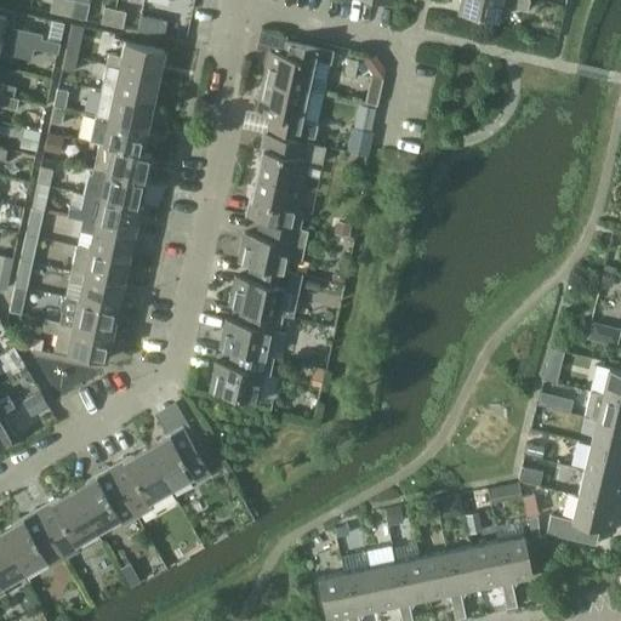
[(51,0),(50,10),(58,12),(61,0),(51,0)]
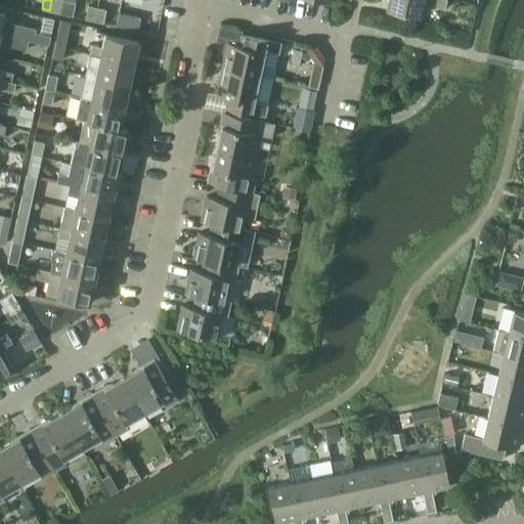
[(75,2),(64,0),(51,0),(49,10),(71,15),(75,2)]
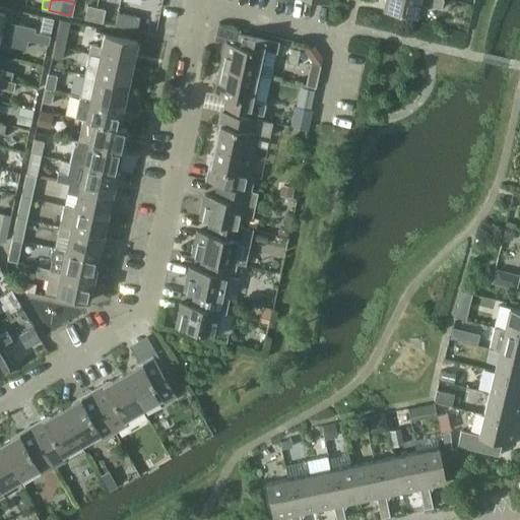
[(439,6),(441,0),(384,0),(383,8),(416,15),(419,2),(439,6)]
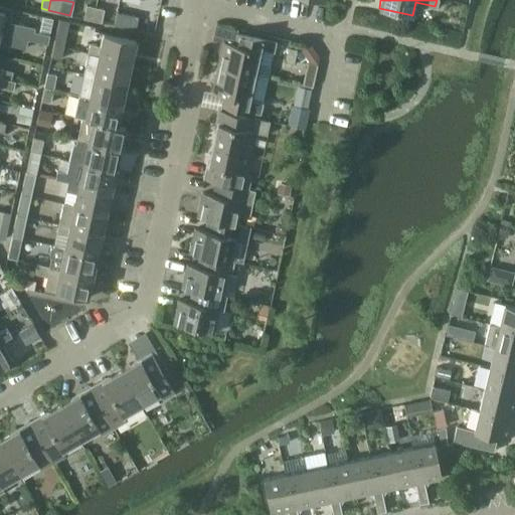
[(0,32),(28,39),(47,43),(49,34),(34,31),(35,27),(9,21),(11,9),(11,8),(5,7),(0,5),(0,32)]
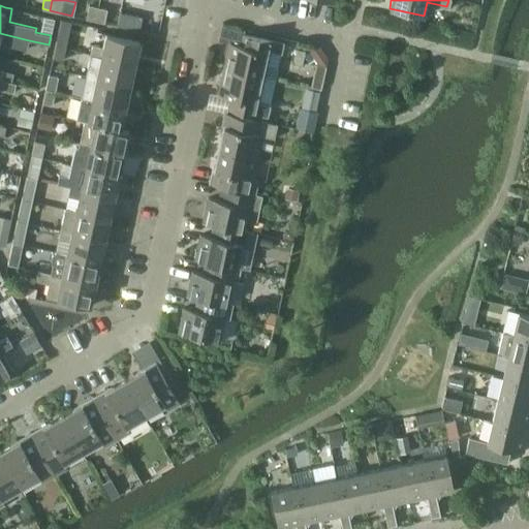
[(86,19),(95,21),(97,7),(89,5),(86,19)]
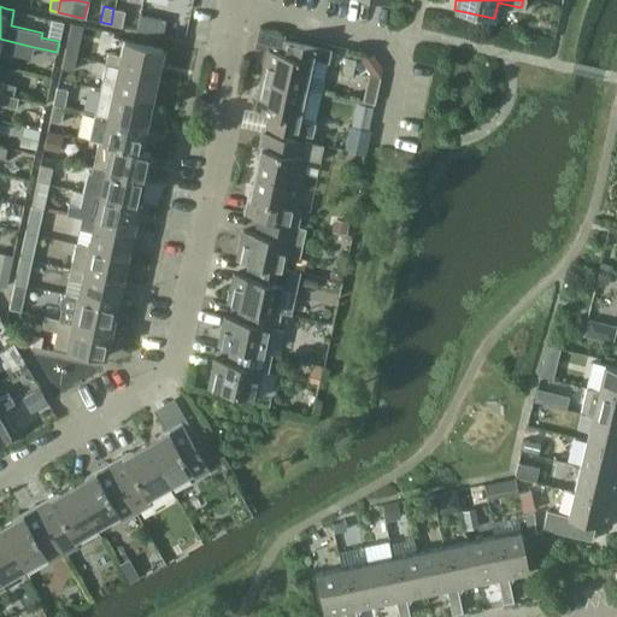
[(124,11),(113,9),(111,24),(121,27),(124,11)]
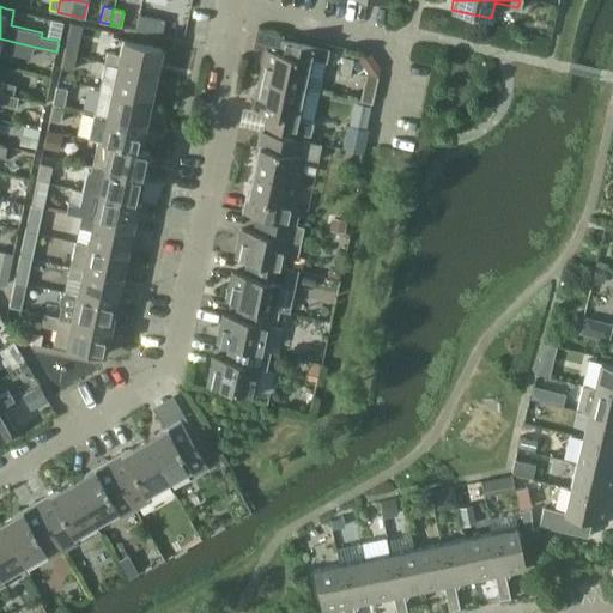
[(139,14),(134,29),(151,32),(162,35),(164,19),(139,14)]
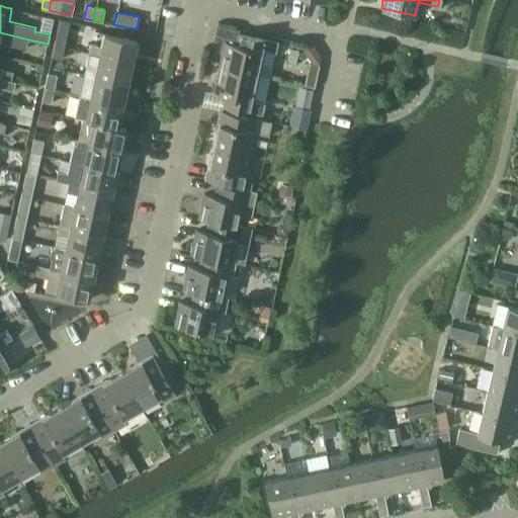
[(60,18),(54,45),(64,47),(70,21),(60,18)]
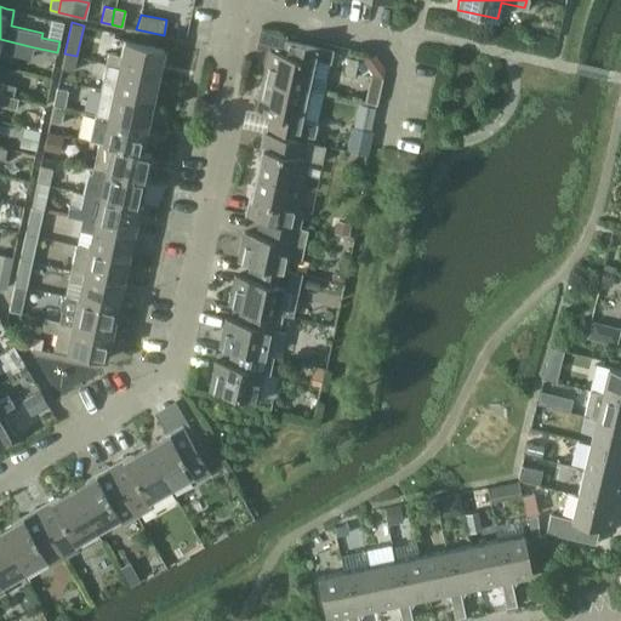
[(0,51),(32,58),(34,47),(0,39),(0,51)]
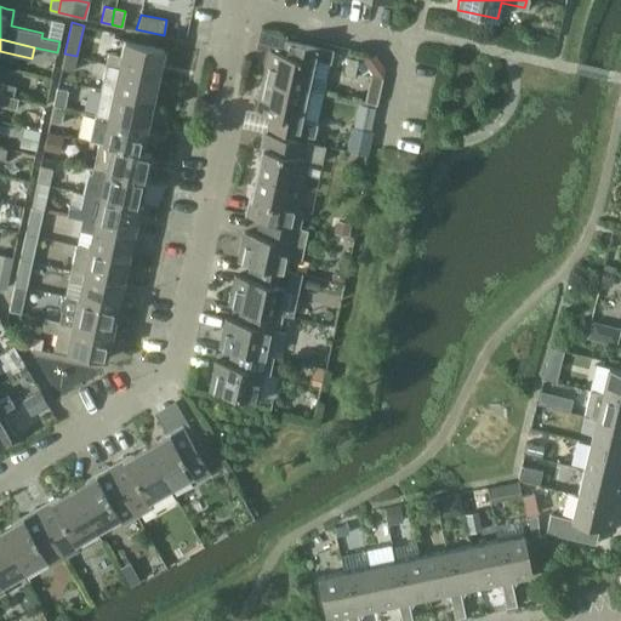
[(108,52),(106,63),(160,75),(161,69),(159,69),(164,47),(125,39),(121,55),(108,52)]
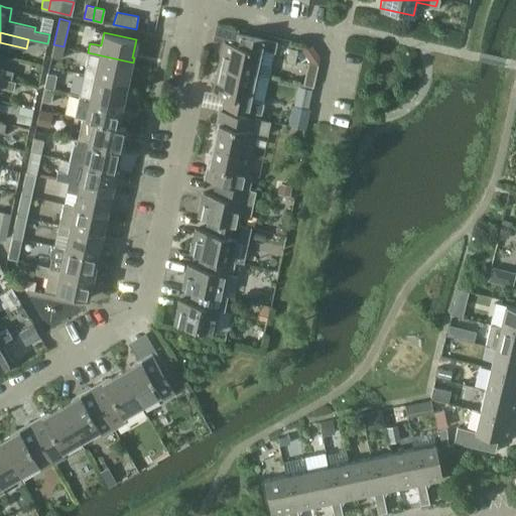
[(238,32),(235,42),(224,40),(223,42),(218,66),(257,75),(263,49),(274,52),(277,40),(238,32)]
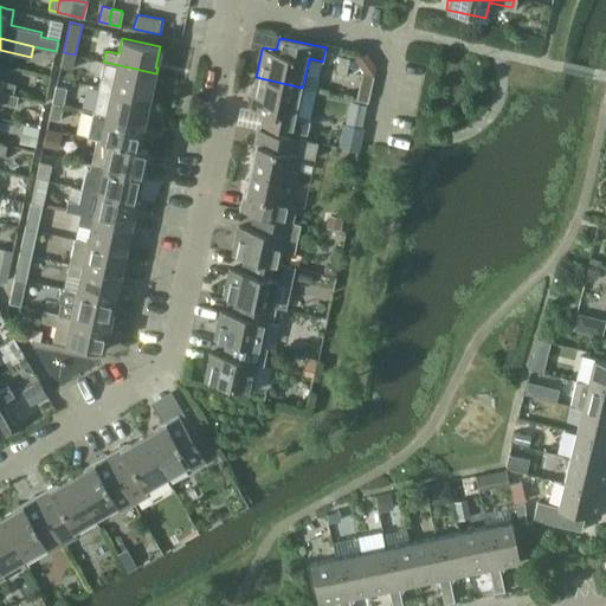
[(358,51),(356,58),(367,71),(374,73),(375,66),(366,52),(358,51)]
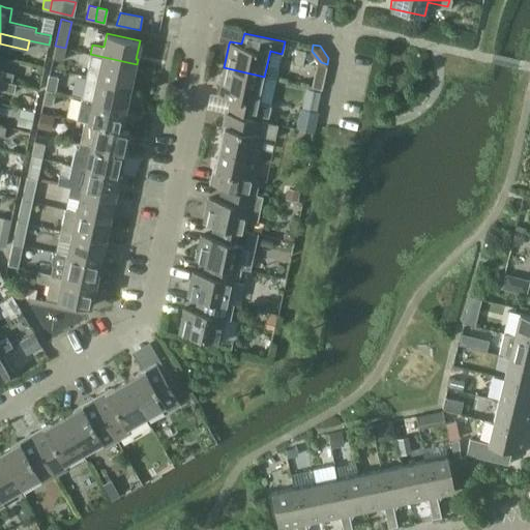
[(63,60),(65,48),(55,46),(53,58),(63,60)]
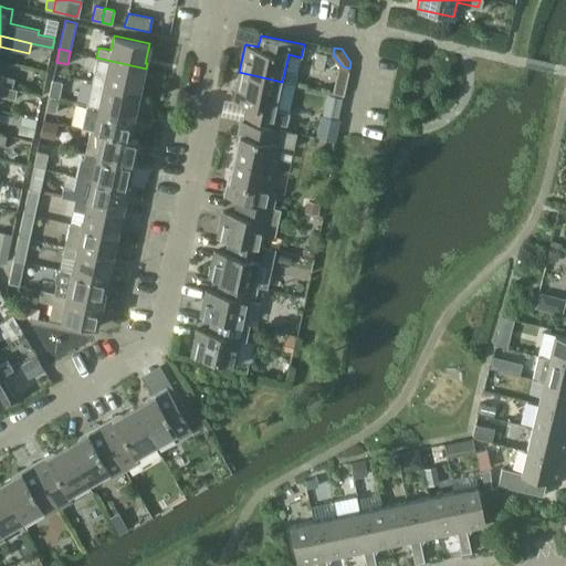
[(145,73),(146,69),(96,58),(94,67),(106,70),(103,83),(139,91),(143,73),(145,73)]
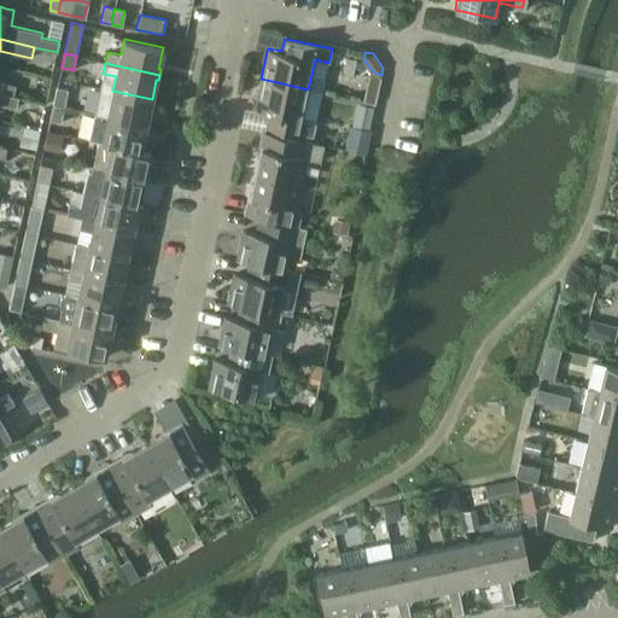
[(267,127),(313,136),(316,123),(322,93),(308,89),(261,79),(255,110),(269,112),(266,126),(267,127)]
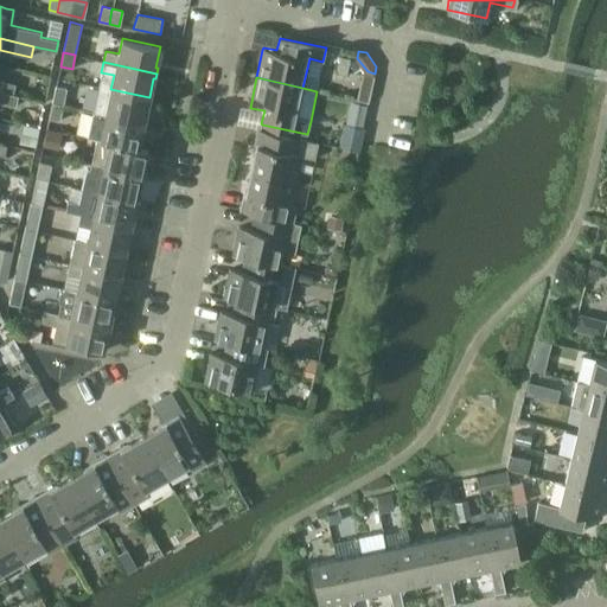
[(4,81),(1,91),(12,94),(14,83),(4,81)]
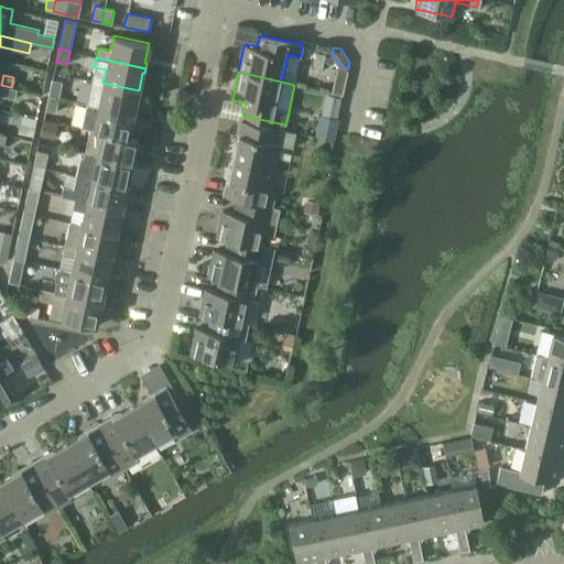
[(52,79),(49,95),(58,97),(62,82),(52,79)]
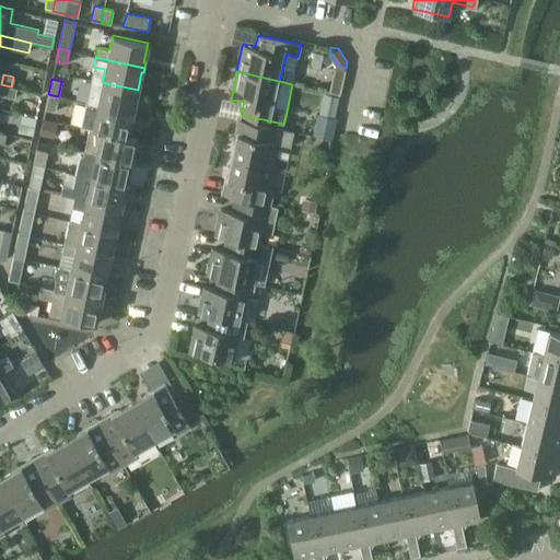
[(135,109),(133,108),(138,90),(102,82),(100,95),(88,93),(85,103),(133,114),(135,109)]
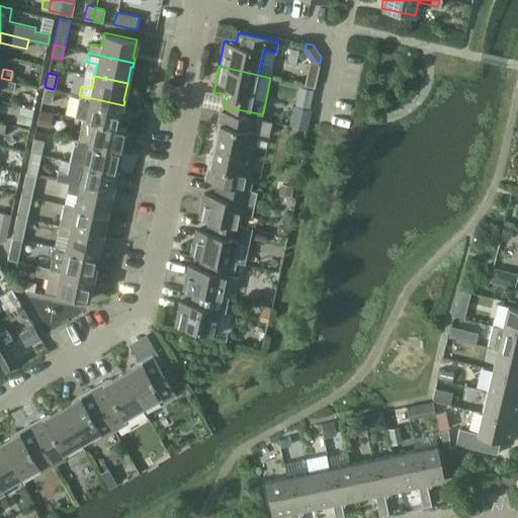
[(0,87),(12,90),(14,81),(10,80),(1,78),(0,77),(0,87)]
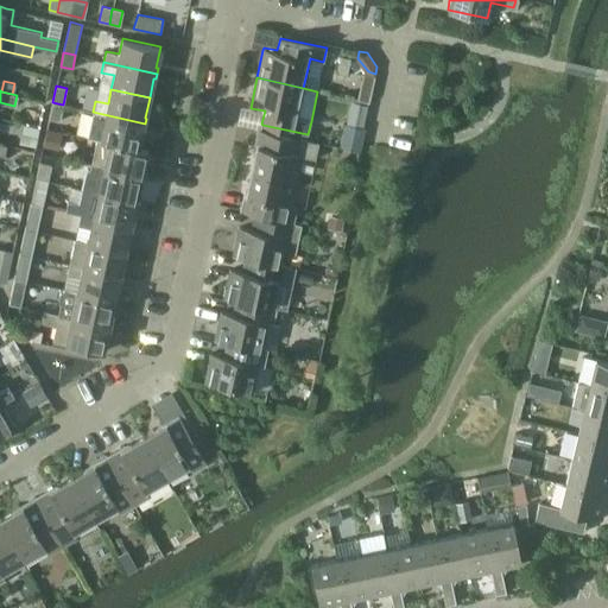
[(59,120),(63,105),(52,102),(49,118),(59,120)]
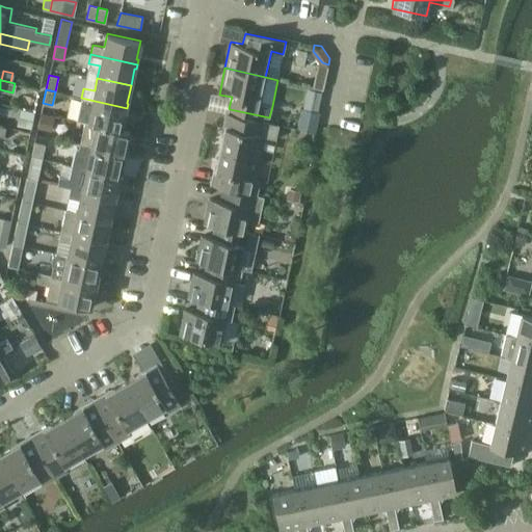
[(127,112),(127,108),(81,98),(75,120),(84,122),(122,129),(125,112),(127,112)]
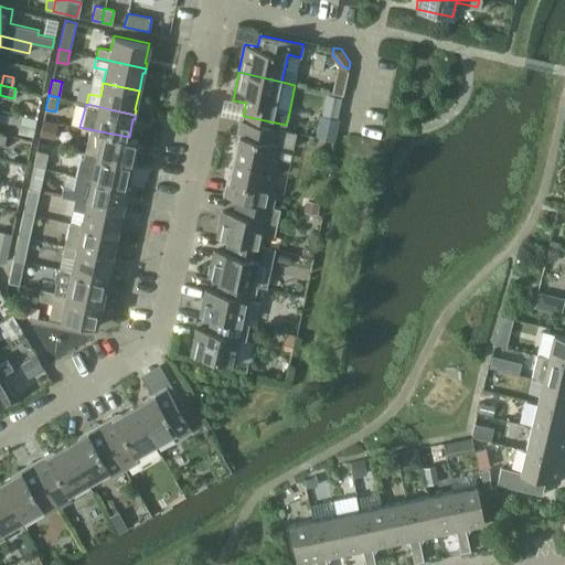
[(32,137),(36,118),(21,115),(17,134),(32,137)]
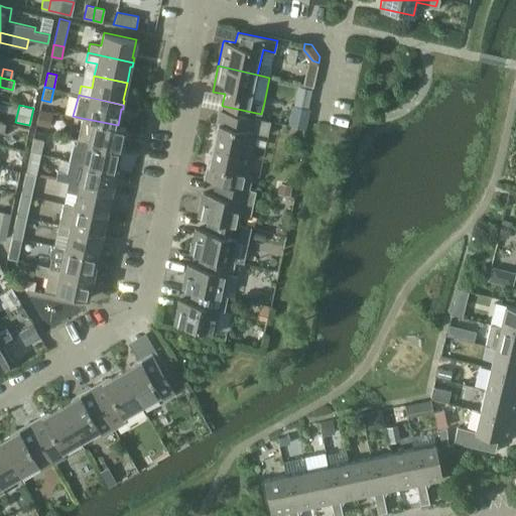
[(37,124),(49,126),(52,111),(40,109),(37,124)]
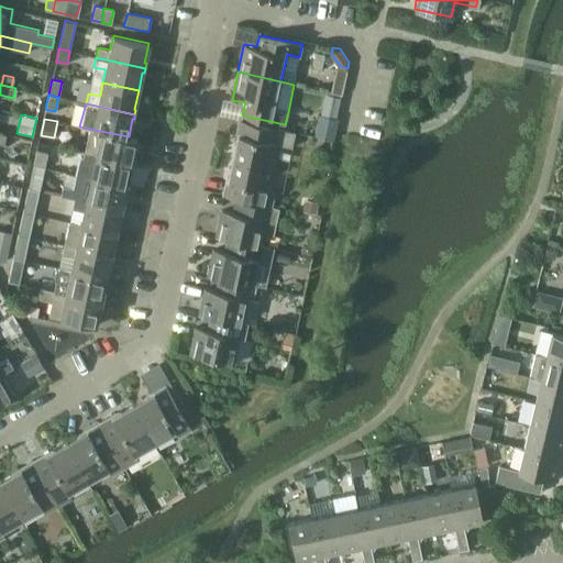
[(240,133),(238,133),(233,157),(274,166),(278,144),(291,146),(295,131),(242,120),(240,133)]
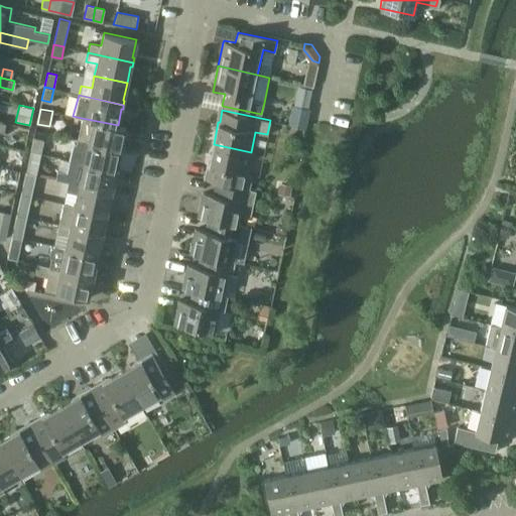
[(291,110),(287,124),(304,127),(307,113),(291,110)]
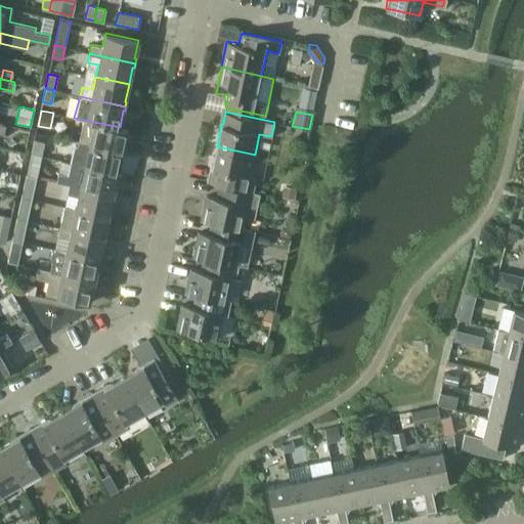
[(83,120),(79,141),(124,151),(125,147),(124,146),(128,129),(120,127),(83,120)]
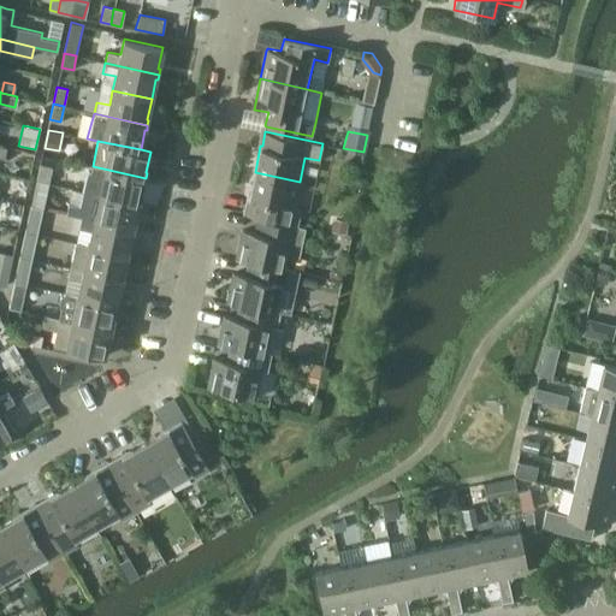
[(52,166),(41,163),(37,179),(49,182),(52,166)]
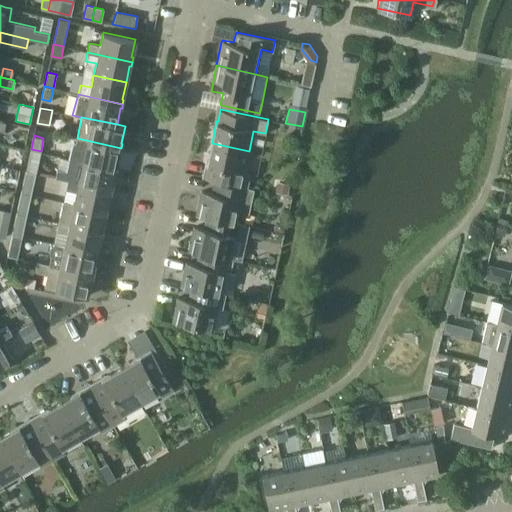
[(120,152),(121,148),(77,138),(76,141),(72,144),(69,159),(115,169),(119,152),(120,152)]
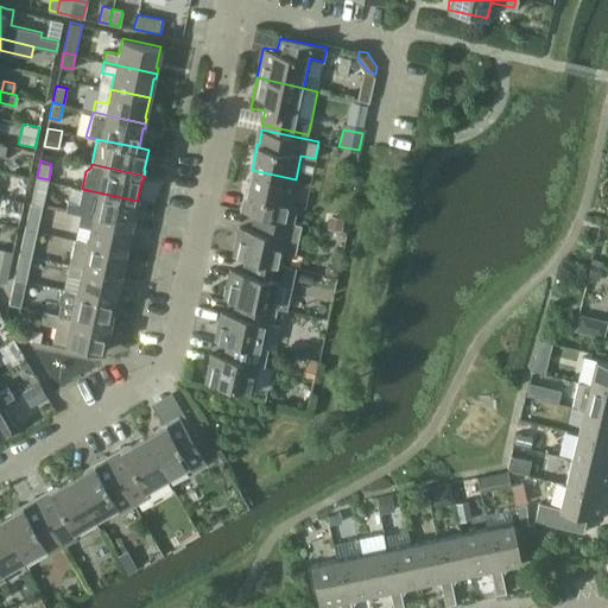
[(246,211),(260,215),(293,222),(298,206),(290,203),(296,179),(252,170),(246,196),(249,196),(246,211)]
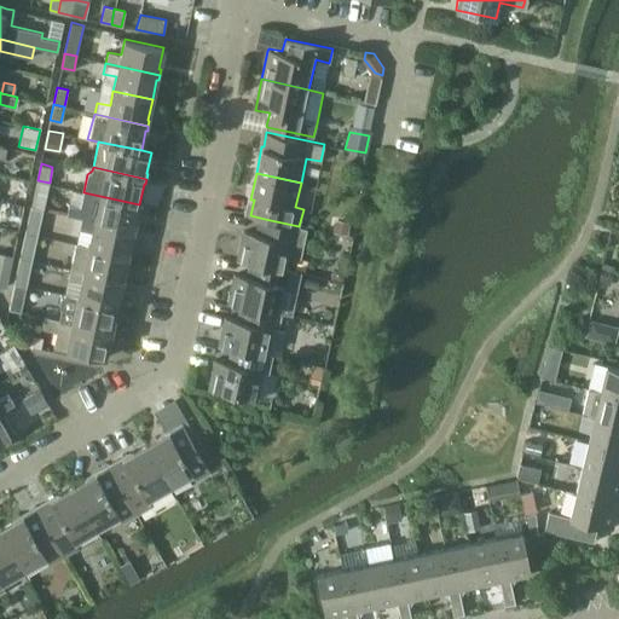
[(67,214),(82,218),(136,230),(137,225),(136,224),(139,204),(84,192),(80,206),(69,203),(67,214)]
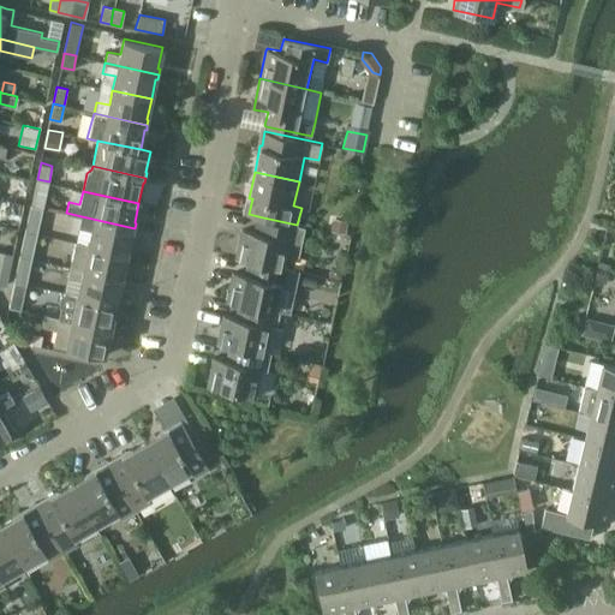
[(30,204),(24,231),(37,233),(42,208),(30,204)]
